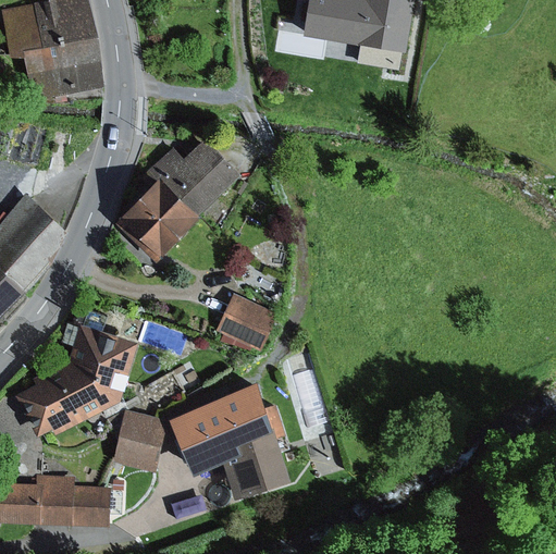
[(42,0),(2,8),(9,58),(23,59),(35,100),(104,86),(89,0),(42,0)]
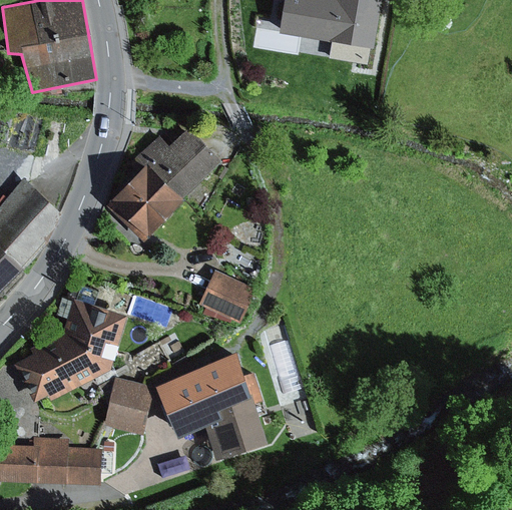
[(286,0),(281,30),(334,39),(331,55),(368,61),(378,0),(286,0)]
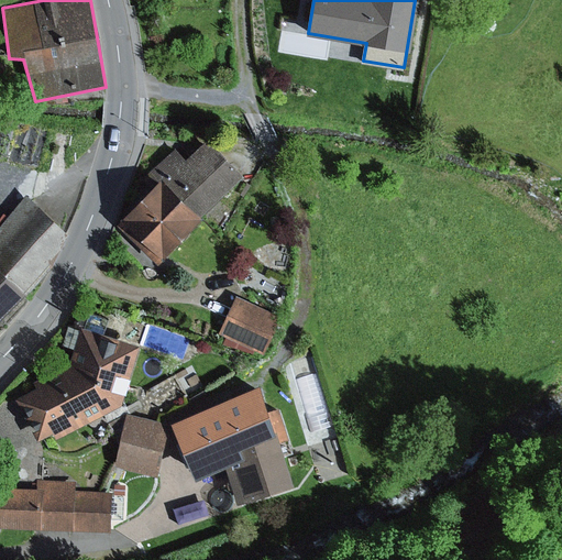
[(153,173),(162,182),(121,221),(161,262),(204,221),(201,219),(241,180),(204,143),(186,160),(177,150),(153,173)]
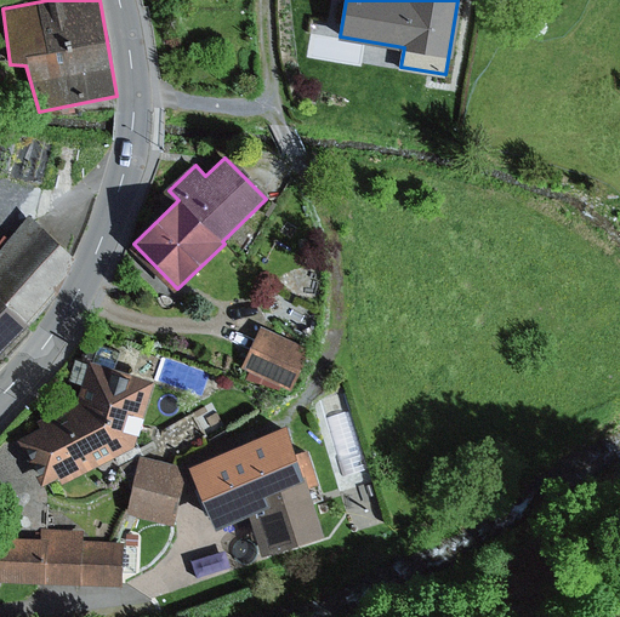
[(28,215),(0,249),(0,302),(26,327),(57,293),(73,258),(50,236),(28,215)]
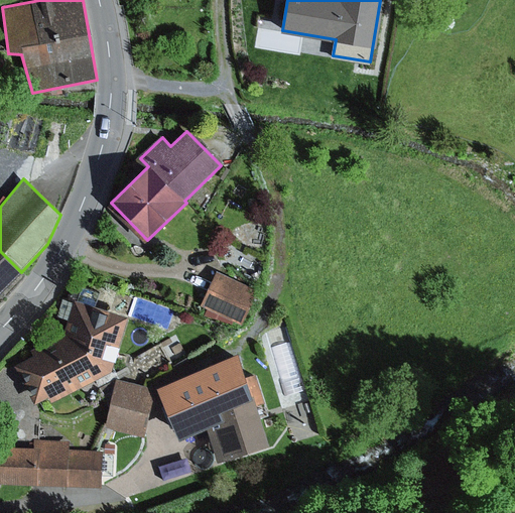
[(0,293),(21,272),(0,251),(0,293)]
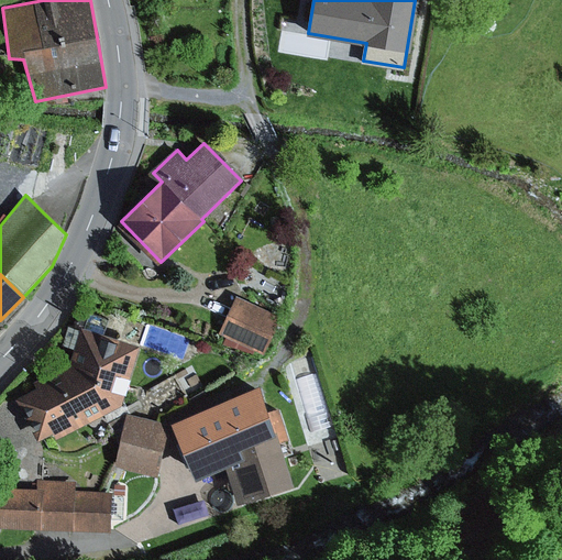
[(285,317),(238,294),(219,331),(266,354),(285,317)]
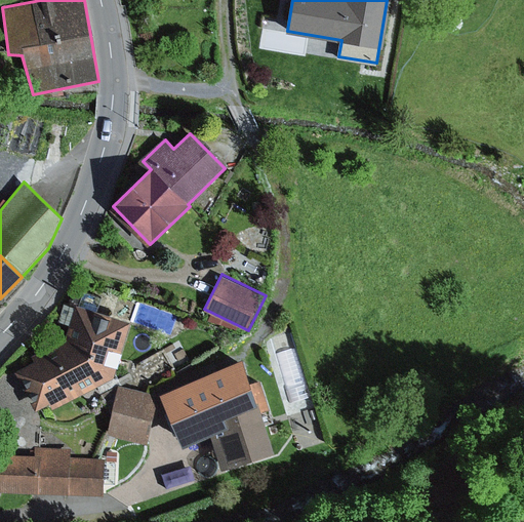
[(104,295),(83,289),(81,296),(72,293),(69,305),(63,303),(56,322),(69,326),(65,339),(26,359),(30,366),(14,373),(35,411),(49,404),(51,410),(115,377),(118,367),(124,363),(120,356),(130,323),(108,316),(105,310),(98,313),(104,295)]
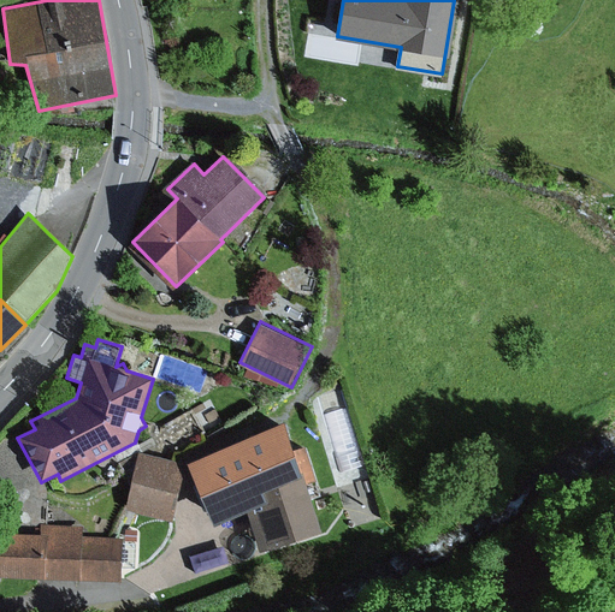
[(247,443),(193,470),(214,523),(255,505),(270,551),(321,536),(301,477),(295,479),(279,432),(247,440),(247,443)]
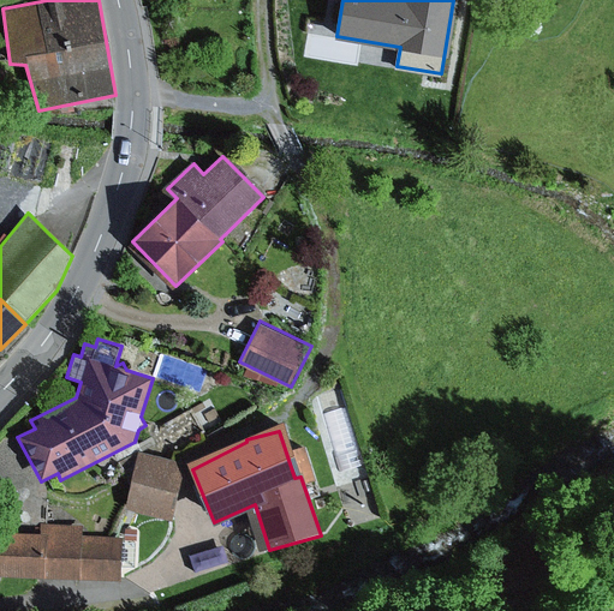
[(184,463),(138,451),(125,509),(171,520),(184,463)]
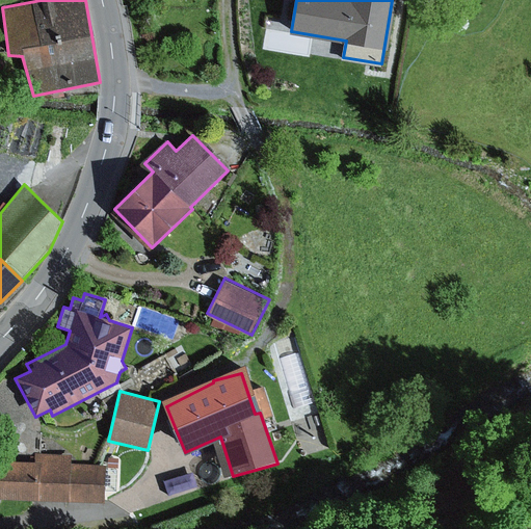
[(35,463),(0,460),(0,498),(104,503),(106,464),(72,461),(72,453),(35,452),(35,463)]
